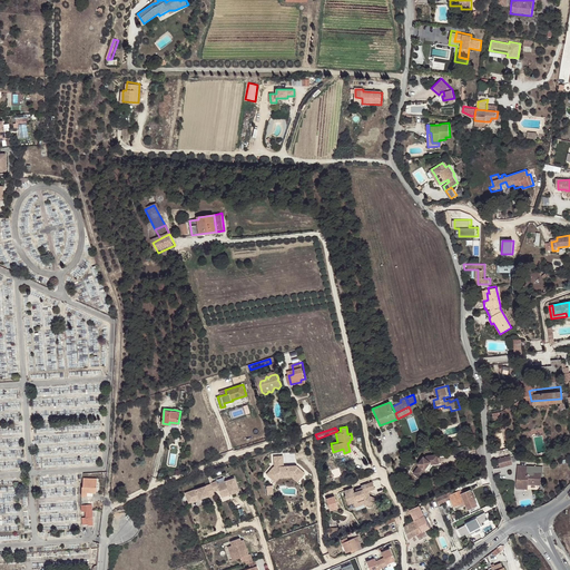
[(505,453),(498,455),(500,464),(508,462),(505,453)]
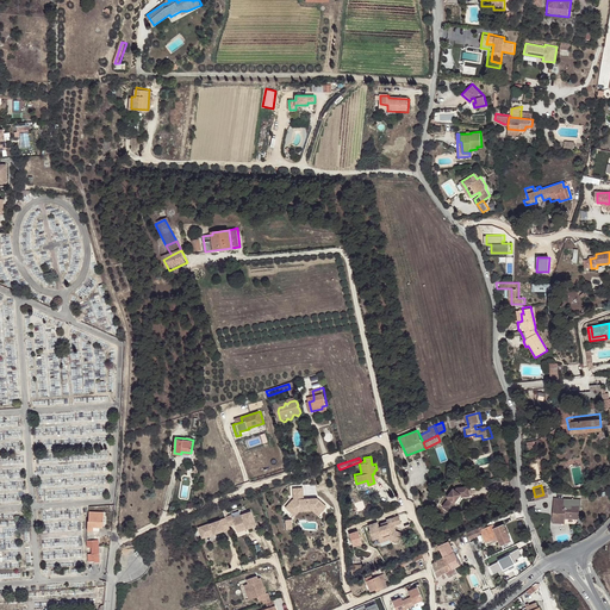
[(303,500),(302,499),(302,487),(292,489),(293,498),(297,497),(297,499),(293,499),(291,500),(285,508),(291,512),(294,508),(298,510),(312,509),(318,515),(325,506),(316,498),(305,499),(305,500),(303,500)]
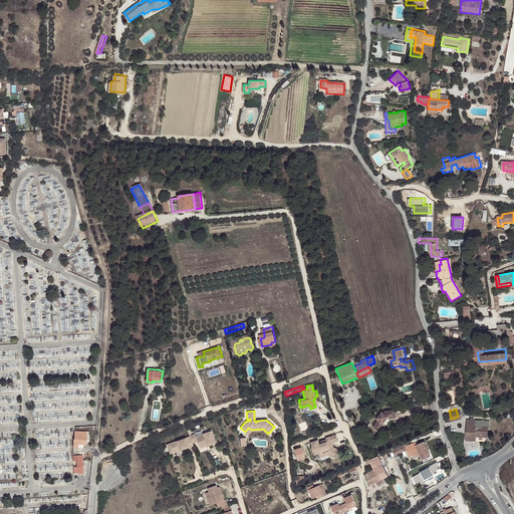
[(375,429),(382,434),(386,428),(383,427),(388,420),(390,420),(397,419),(396,411),(386,412),(384,414),(382,413),(377,421),(379,422),(375,429)]
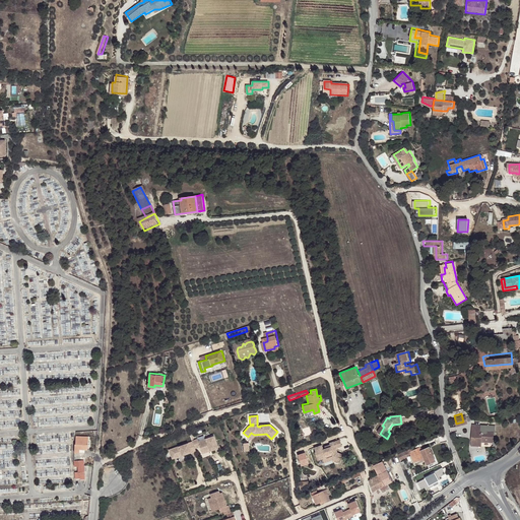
[(496,423),(472,421),(472,431),(474,432),(474,434),(472,434),(471,442),(482,443),(482,439),(494,439),(495,429),(496,429),(496,423)]
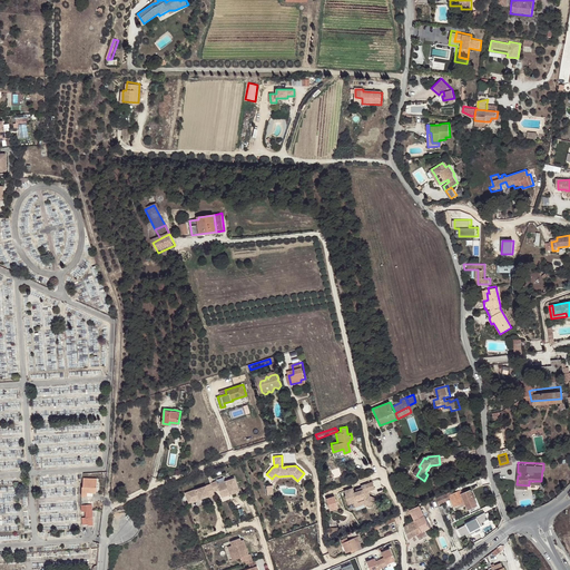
[(296,482),(297,481),(292,475),(278,477),(275,474),(272,479),(276,483),(279,479),(292,478),(296,482)]
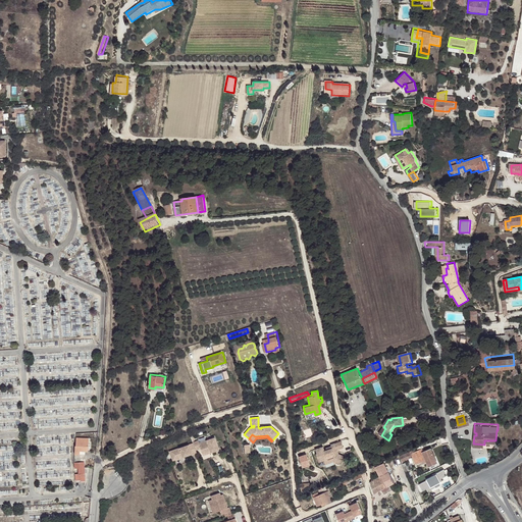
[(74,435),(74,453),(86,453),(86,449),(88,449),(88,435),(74,435)]
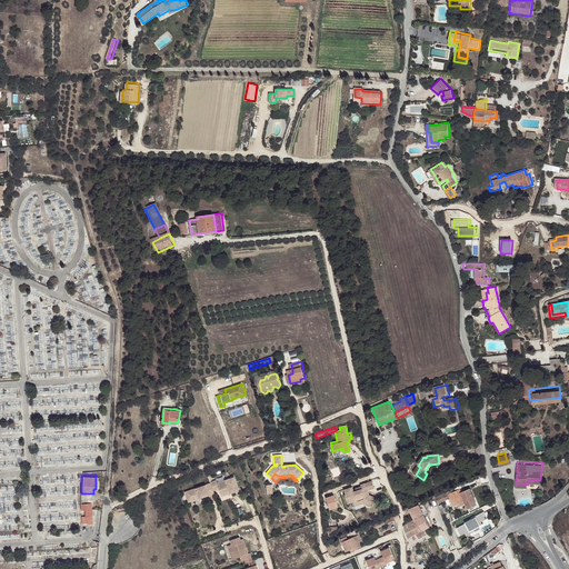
[(229,492),(229,495),(238,491),(233,478),(223,481),(222,478),(216,480),(216,481),(210,483),(211,483),(213,491),(218,490),(220,496),(229,492)]
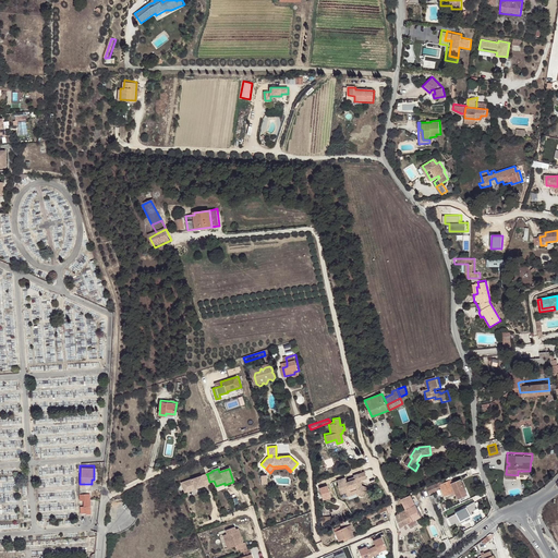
[(340,485),(339,486),(342,494),(348,492),(360,488),(363,489),(361,494),(365,496),(368,487),(364,486),(363,481),(368,478),(366,472),(355,476),(355,477),(350,480),(348,481),(348,477),(339,481),(340,485)]
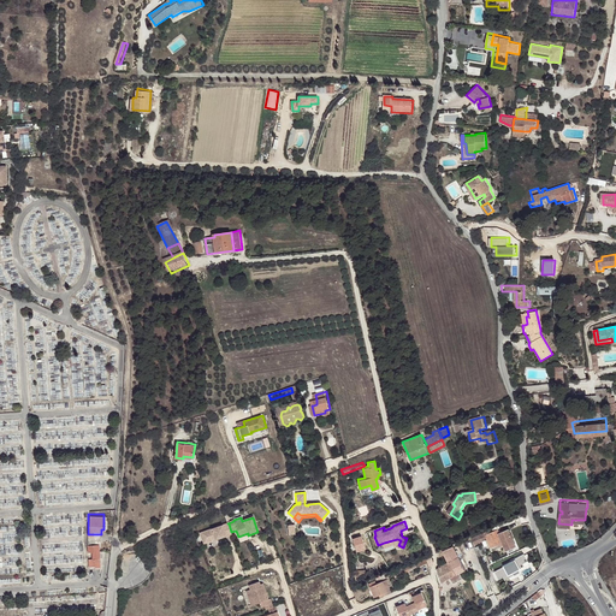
[(231,532),(229,523),(200,534),(202,543),(217,537),(218,539),(225,537),(224,534),(231,532)]
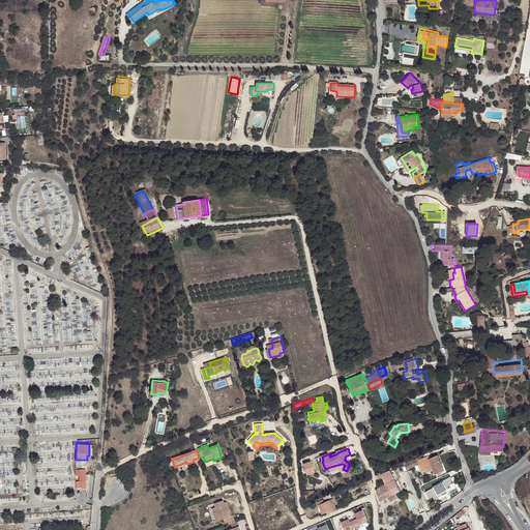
[(434,470),(436,474),(445,470),(439,454),(432,458),(431,458),(429,459),(433,467),(434,470)]
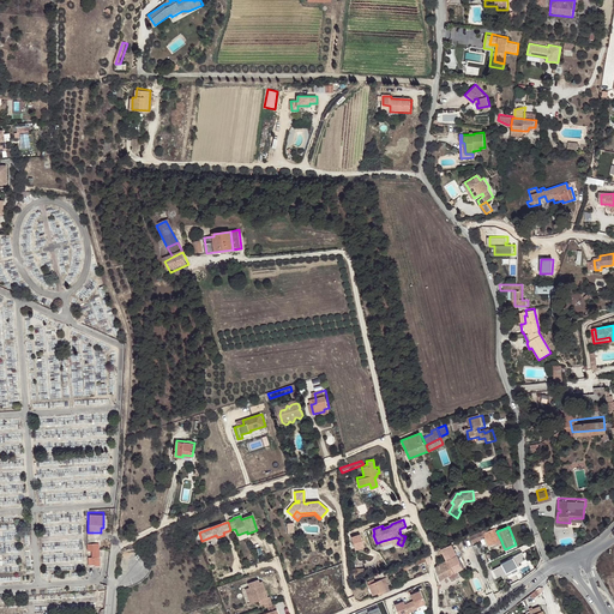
[(489,546),(497,543),(501,541),(497,531),(495,528),(489,531),(488,528),(482,530),(485,535),(489,546)]
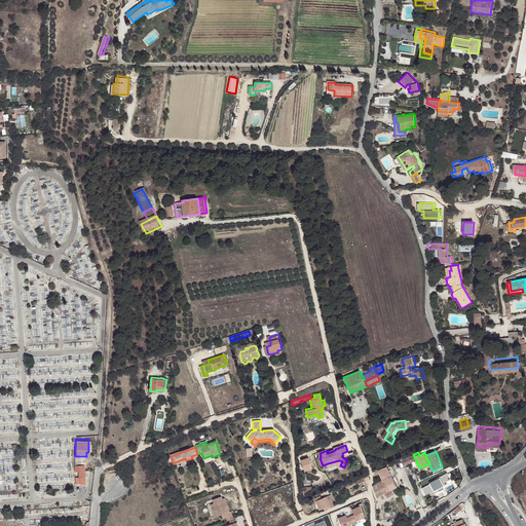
[(413,458),(415,458),(413,454),(402,459),(404,464),(414,460),(413,458)]
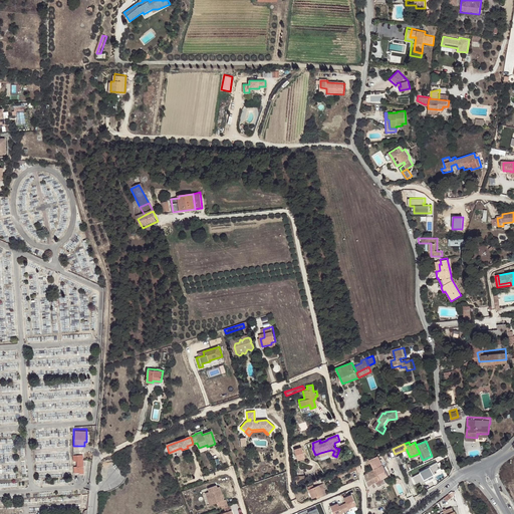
[(294,449),(297,459),(305,457),(301,446),(294,449)]
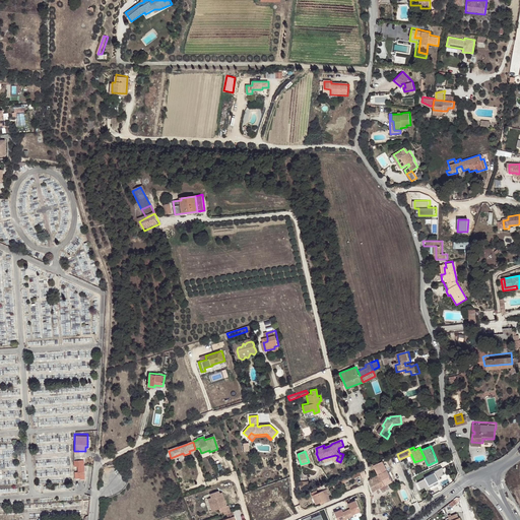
[(80,476),(85,476),(84,459),(75,459),(75,465),(78,465),(78,471),(75,471),(75,477),(80,477),(80,476)]
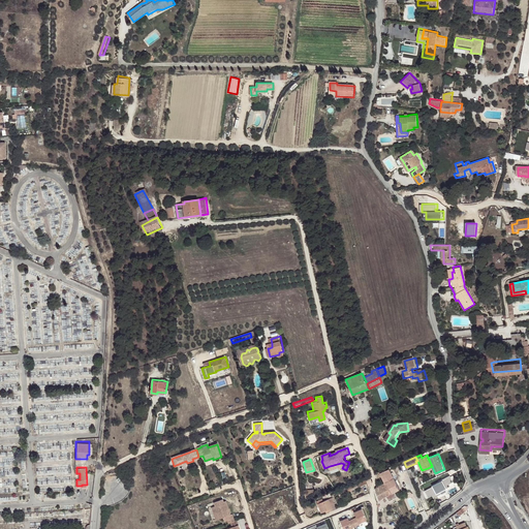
[(394,478),(392,473),(389,469),(380,473),(384,483),(376,487),(376,488),(375,490),(375,492),(376,494),(377,496),(379,500),(386,496),(389,501),(398,497),(395,492),(400,489),(394,478)]
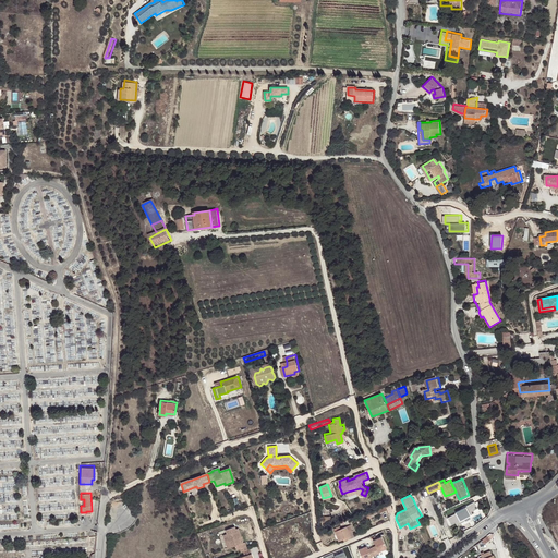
[(457,513),(448,518),(452,525),(456,523),(458,525),(465,521),(464,519),(475,513),(474,511),(478,508),(477,507),(480,506),(477,501),(475,502),(475,501),(465,507),(466,507),(457,512),(457,513)]
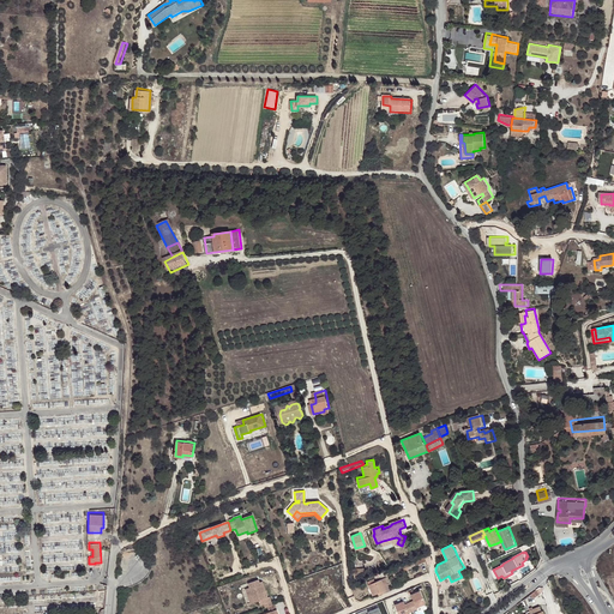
[(433,561),(431,554),(425,557),(386,572),(387,575),(391,572),(392,575),(426,560),(427,563),(427,564),(433,561)]
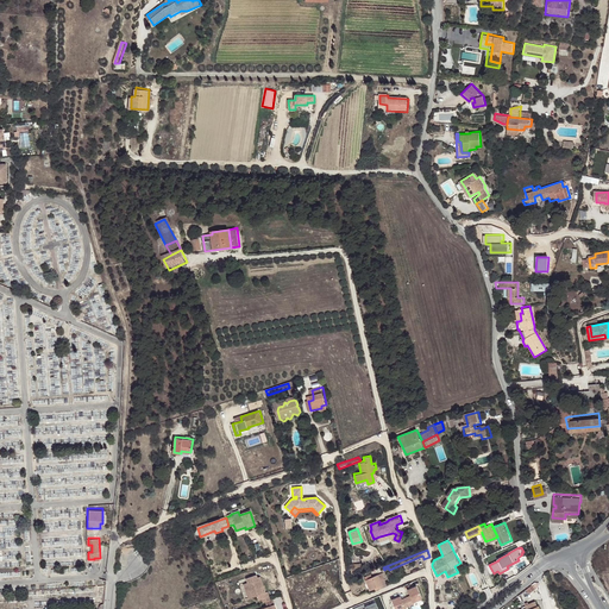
[(362,564),(351,565),(352,576),(353,576),(353,575),(356,575),(356,572),(363,571),(363,570),(365,569),(365,565),(362,566),(362,564)]
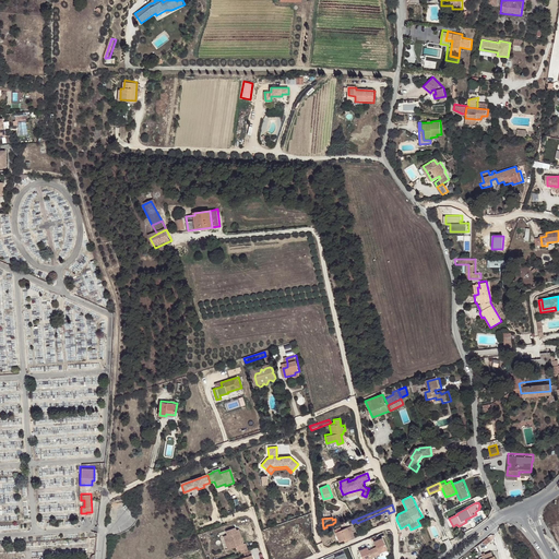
[(341,530),(335,533),(340,543),(345,540),(352,537),(347,527),(341,530)]
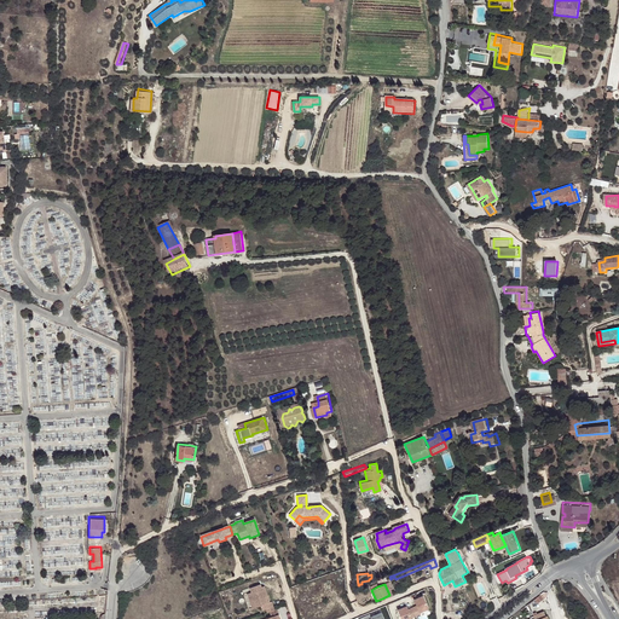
[(265,609),(272,607),(270,602),(268,603),(261,586),(259,588),(258,585),(248,590),(249,594),(246,595),(248,603),(253,602),(255,608),(259,607),(261,612),(265,609)]
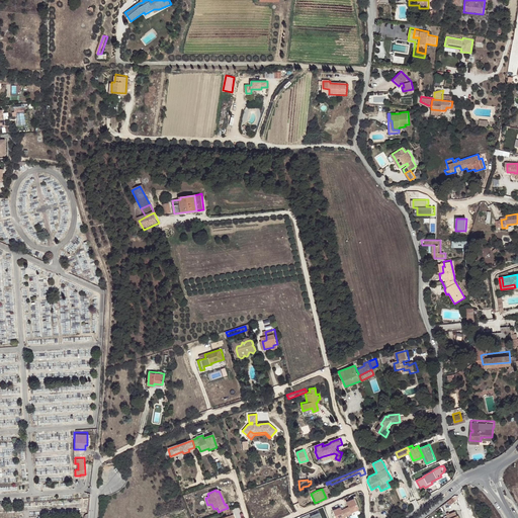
[(207,505),(205,498),(202,500),(207,512),(213,509),(211,504),(207,505)]
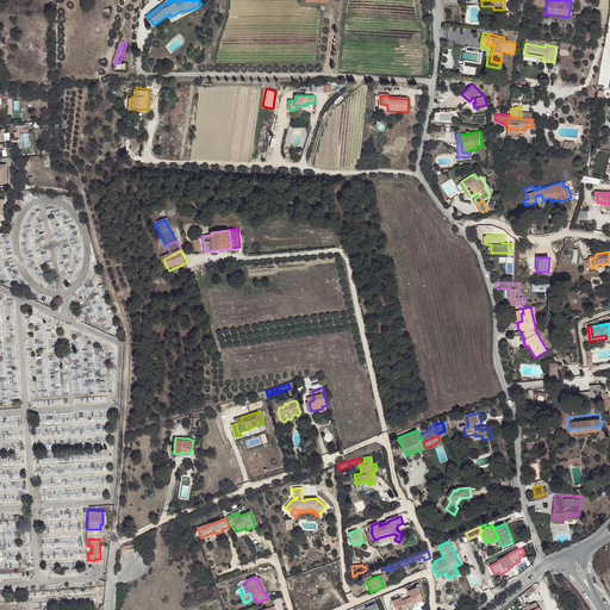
[(411,597),(403,601),(402,597),(392,601),(396,609),(402,609),(415,605),(414,603),(423,599),(417,587),(409,591),(411,597)]
